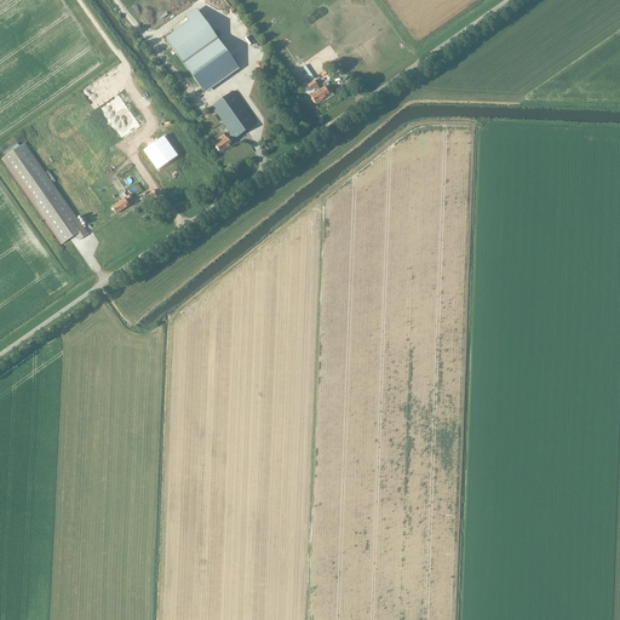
[(223,0),(217,0),(214,3),(227,17),(233,11),(223,0)]
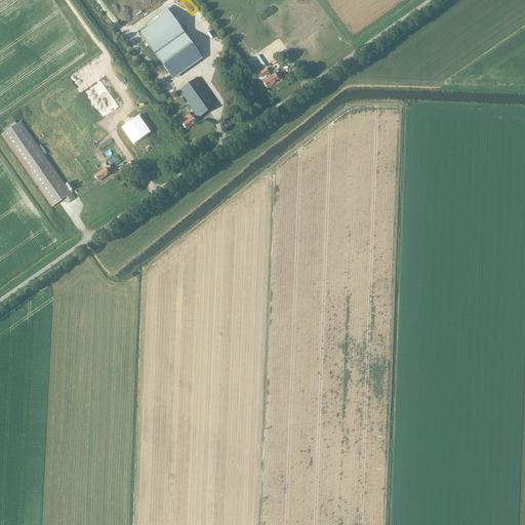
[(172,78),(202,57),(167,9),(158,15),(160,18),(140,33),(172,78)]
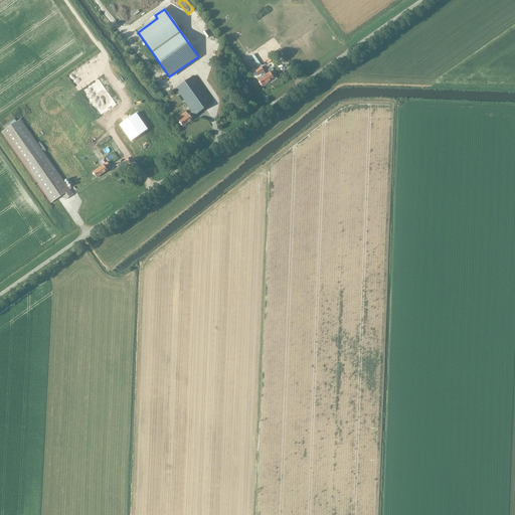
[(246,67),(248,70),(252,68),(249,62),(244,64),(245,68),(246,67)]
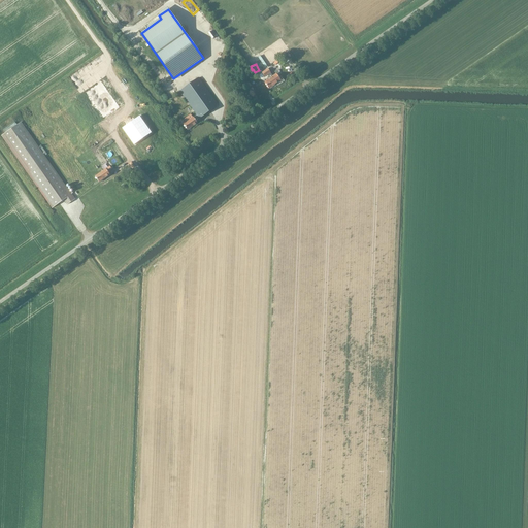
[(270,73),(271,73),(268,69),(262,73),(265,77),(266,76),(268,79),(265,81),(269,89),(281,80),(276,74),(272,76),(270,73)]
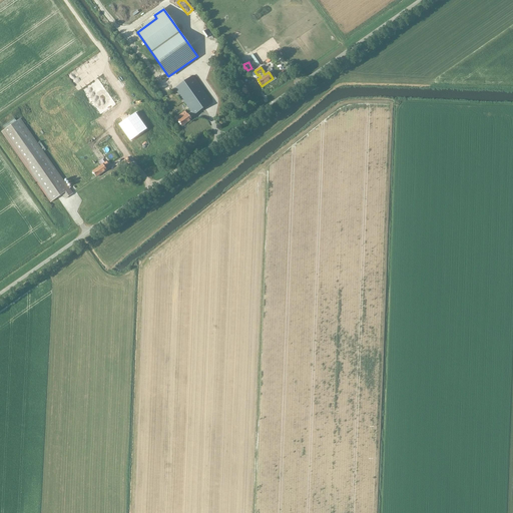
[(122,102),(103,74),(76,93),(95,121),(122,102)]
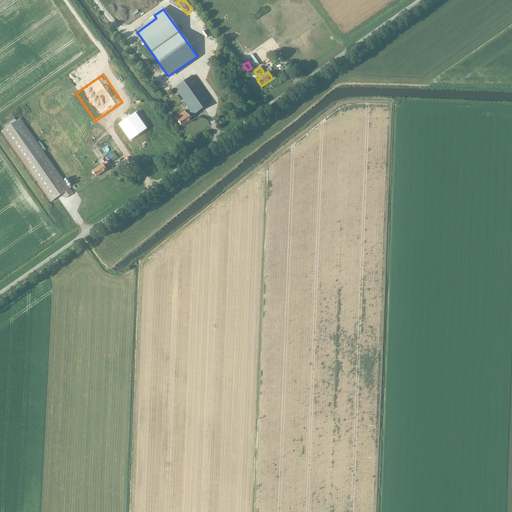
[(193,115),(212,102),(193,75),(174,88),(191,112),(188,113),(178,120),(182,126),(192,119),(190,117),(193,115)]
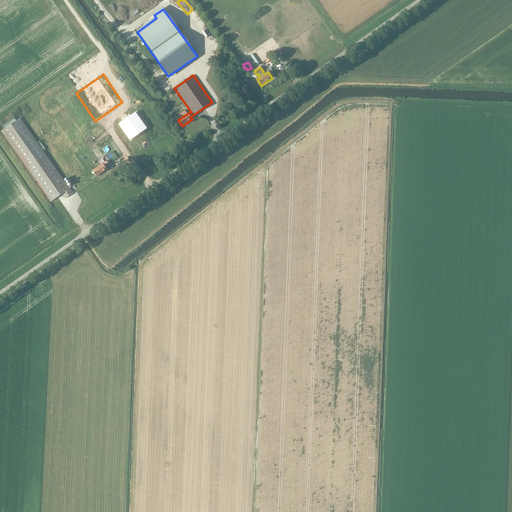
[(134,112),(118,124),(130,140),(146,129),(134,112)]
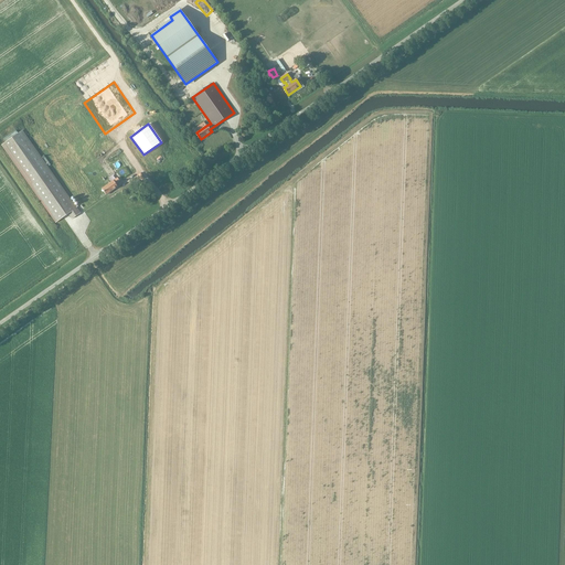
[(23,130),(18,134),(16,130),(3,138),(6,142),(2,145),(56,222),(68,213),(72,219),(80,213),(23,130)]
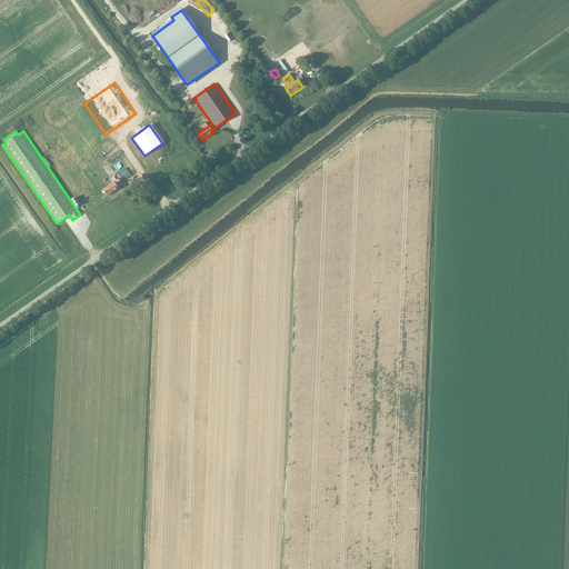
[(102,190),(107,197),(119,189),(117,186),(121,182),(119,179),(102,190)]
